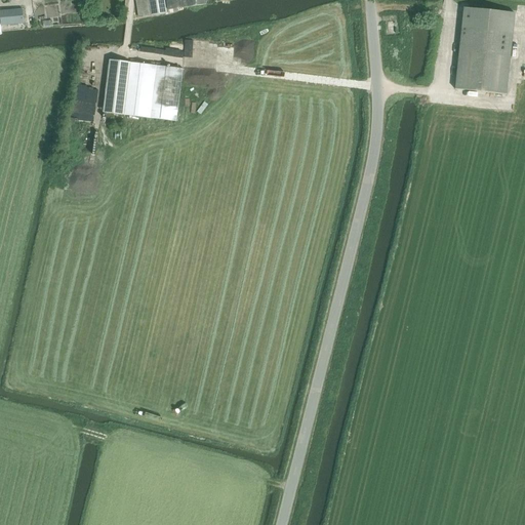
[(135,0),(138,17),(152,15),(149,0),(135,0)]
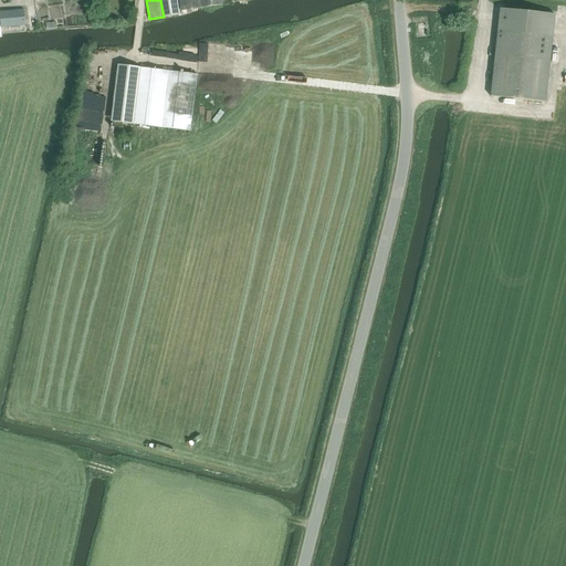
[(160,0),(164,17),(164,18),(181,14),(180,12),(222,6),(220,0),(160,0)]
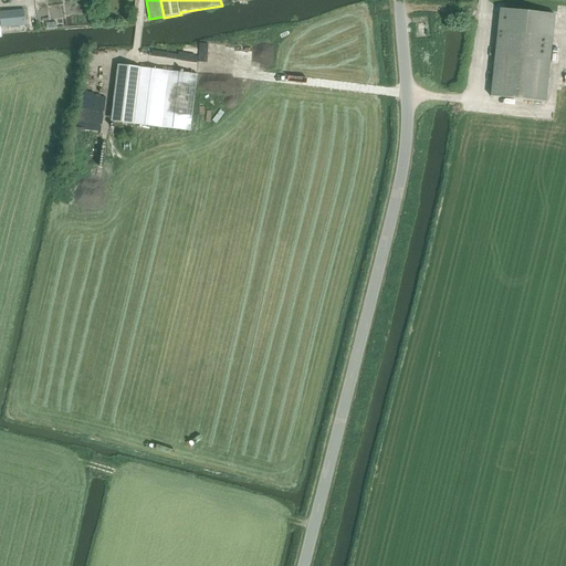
[(0,28),(25,27),(24,10),(0,11),(0,6),(0,28)]
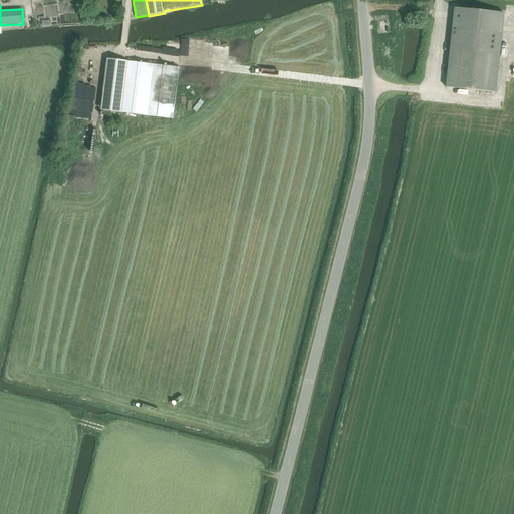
[(446,87),(496,93),(505,13),(455,8),(446,87)]
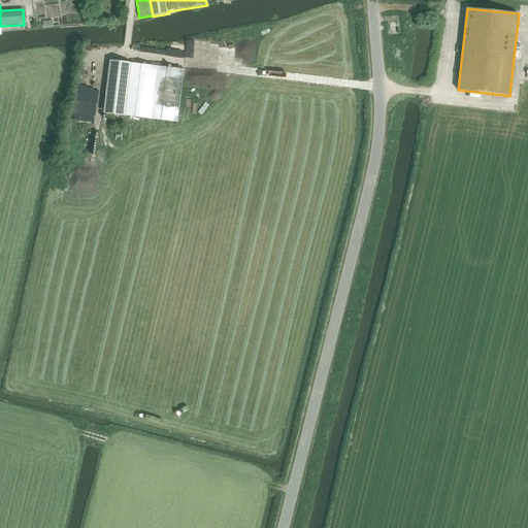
[(110,61),(103,113),(125,116),(131,63),(110,61)]
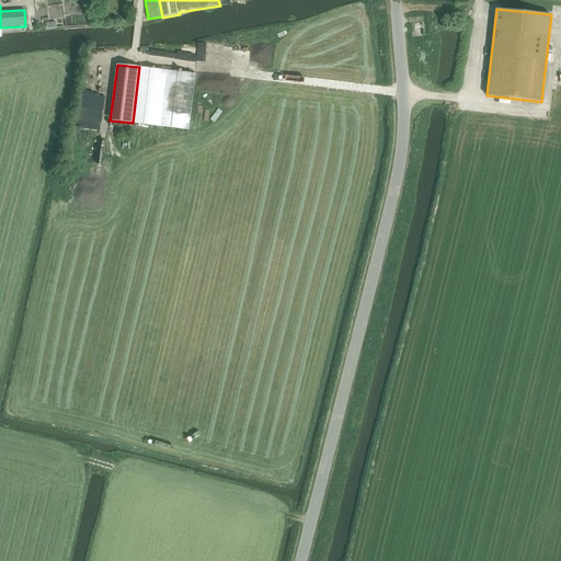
[(139,67),(133,123),(189,130),(195,73),(139,67)]
